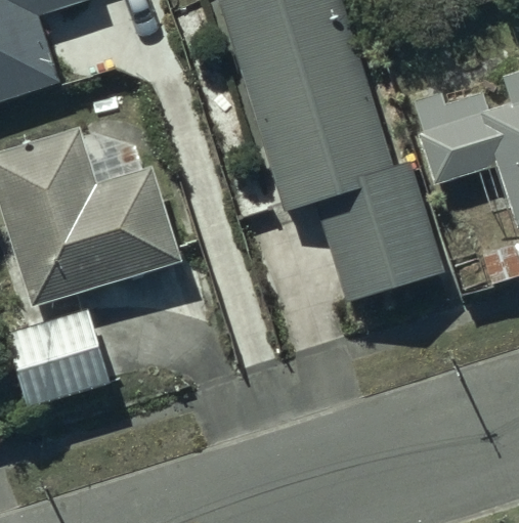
[(0,0),(0,103),(59,85),(38,15),(86,0),(0,0)]
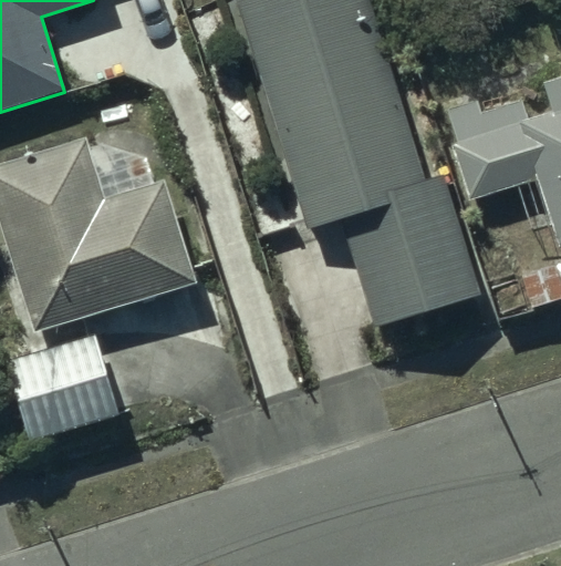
[(239,0),(307,226),(343,215),(374,325),(478,294),(443,173),(424,178),(371,0),(239,0)]
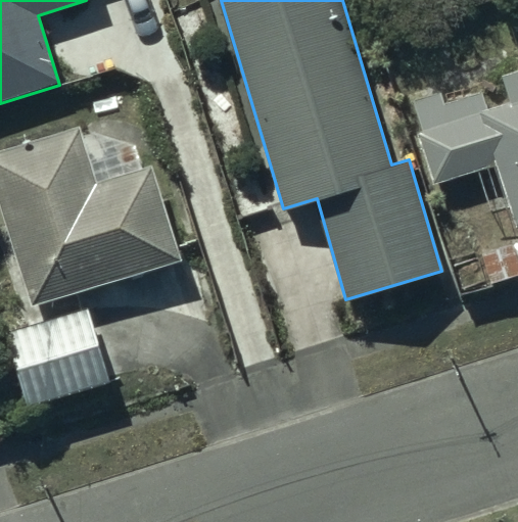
[(511,204),(517,226),(517,69),(503,75),(512,103),(491,109),(485,93),(449,104),(444,93),(411,103),(436,184),(476,171),(489,211),(511,204)]
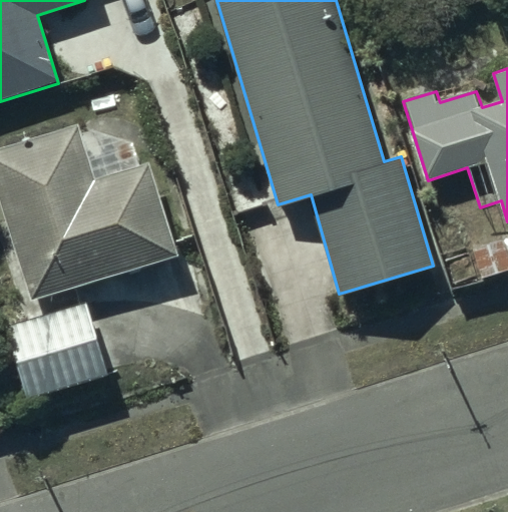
[(0,147),(0,187),(32,298),(177,256),(150,162),(93,179),(78,125),(0,147)]
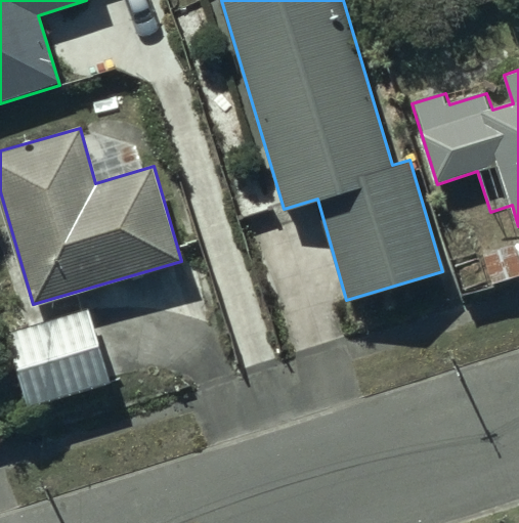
[(7,331),(29,406),(111,386),(91,309),(7,331)]
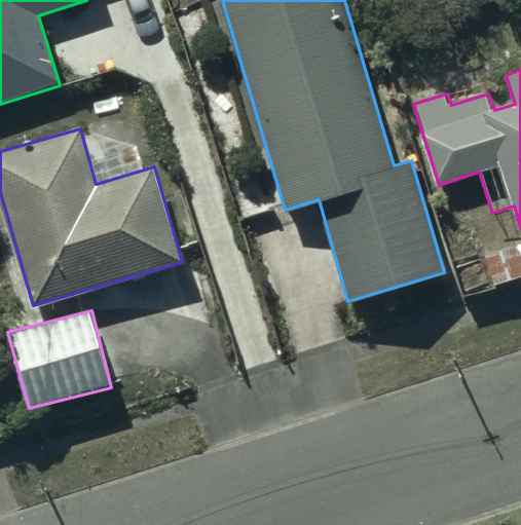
All buildings are outlined.
